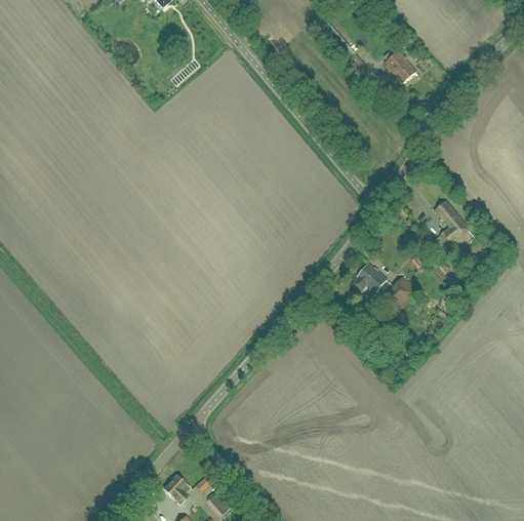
[(280,28),(290,41),(298,34),(288,22),(280,28)]
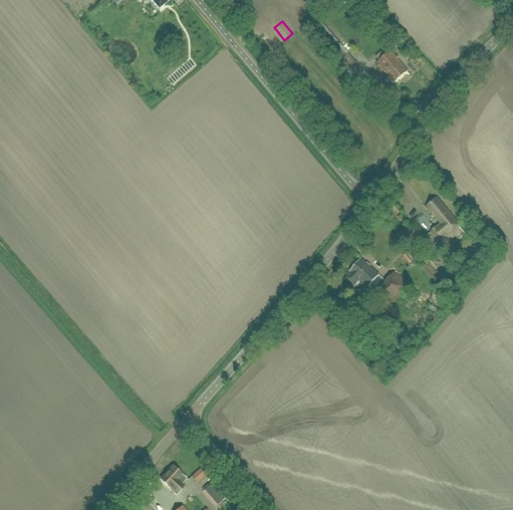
[(346,57),(341,61),(351,73),(361,65),(325,23),(320,27),(346,57)]
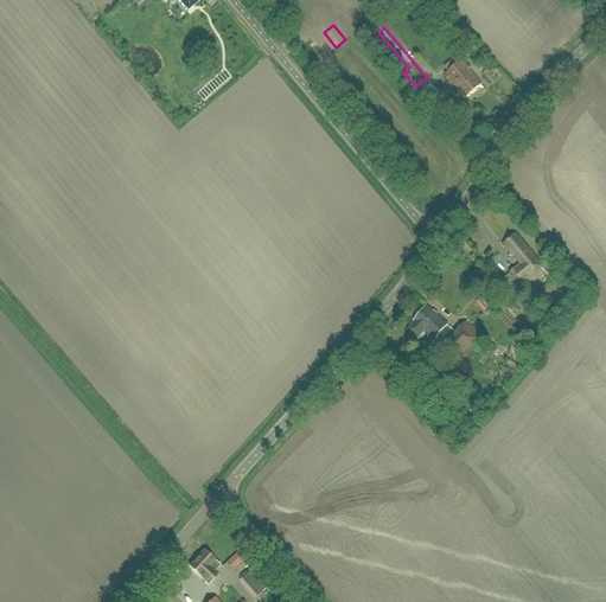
[(320,53),(330,47),(321,36),(312,42),(320,53)]
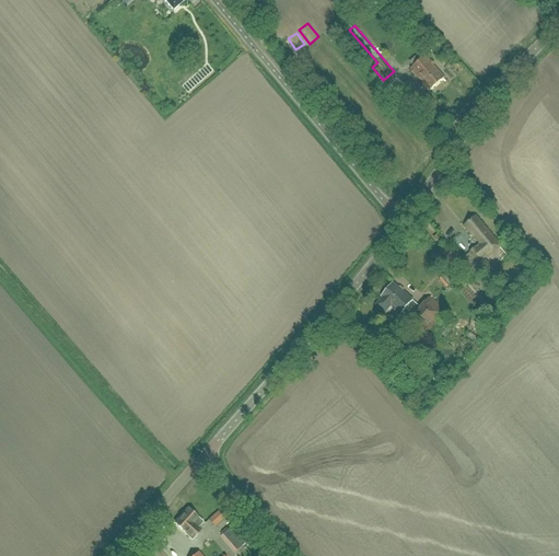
[(430,87),(445,73),(427,51),(411,65),(430,87)]
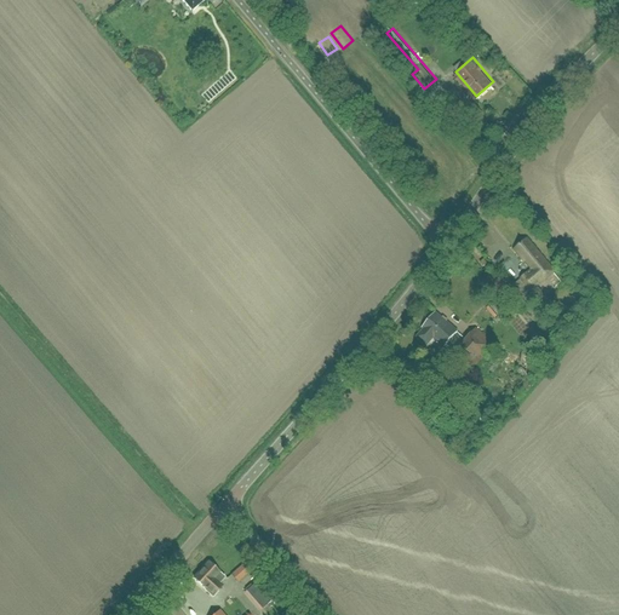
[(522,295),(529,289),(537,299),(543,294),(534,285),(555,268),(527,235),(515,246),(525,258),(525,257),(533,266),(513,283),(522,295)]
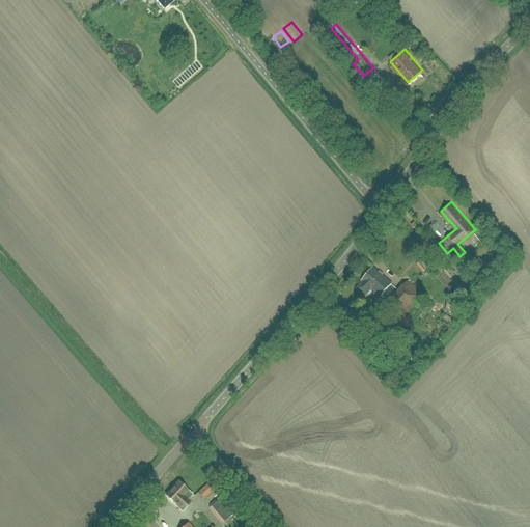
[(366,294),(371,286),(381,295),(393,281),(373,265),(362,278),(363,279),(357,286),(366,294)]
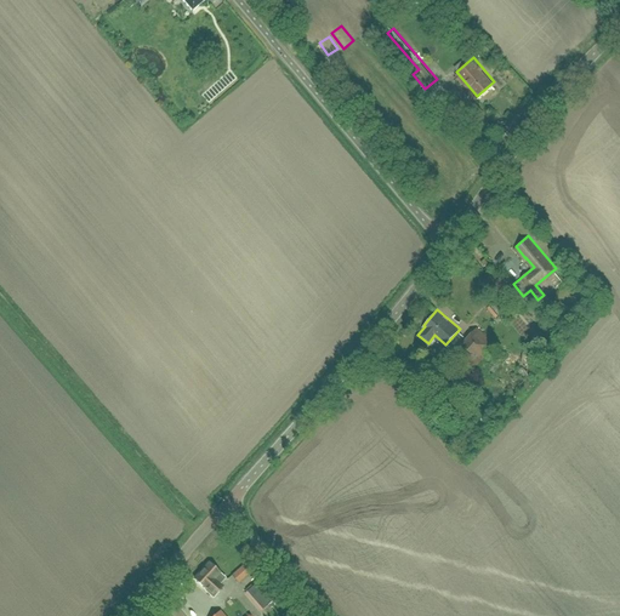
[(478,326),(454,353),(472,369),(496,342),(478,326)]
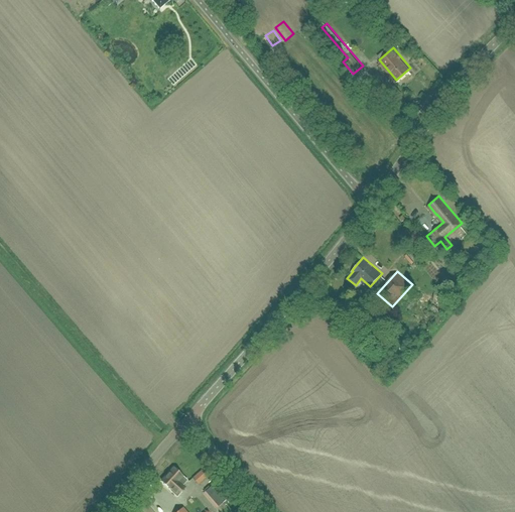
[(187,477),(173,465),(162,478),(178,493),(185,485),(183,483),(187,477)]
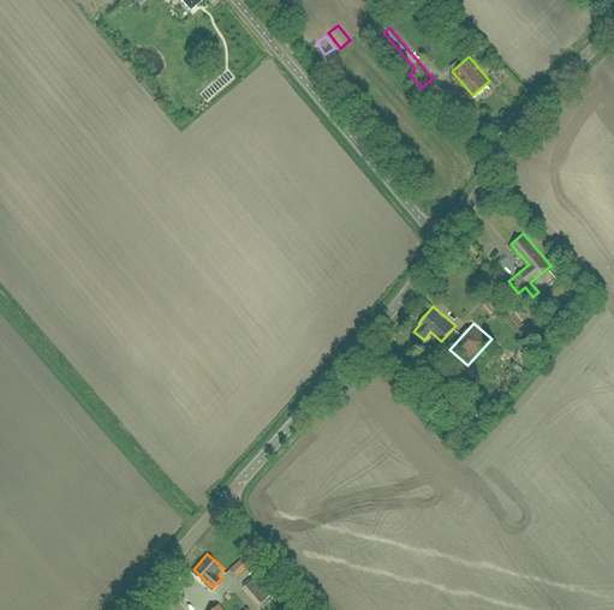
[(243,554),(232,566),(239,572),(250,561),(243,554)]
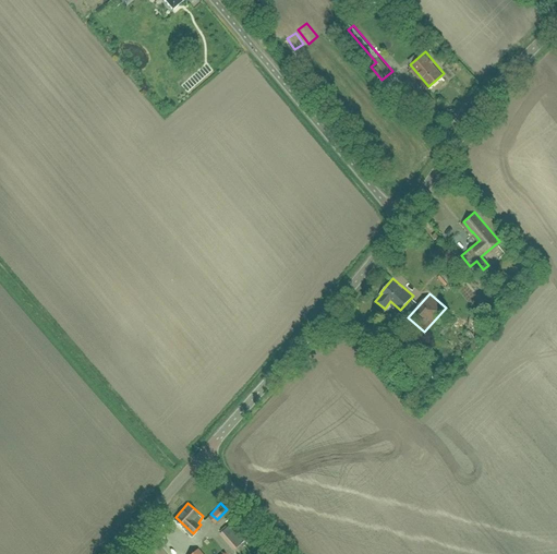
[(233,519),(227,525),(242,541),(247,536),(233,519)]
